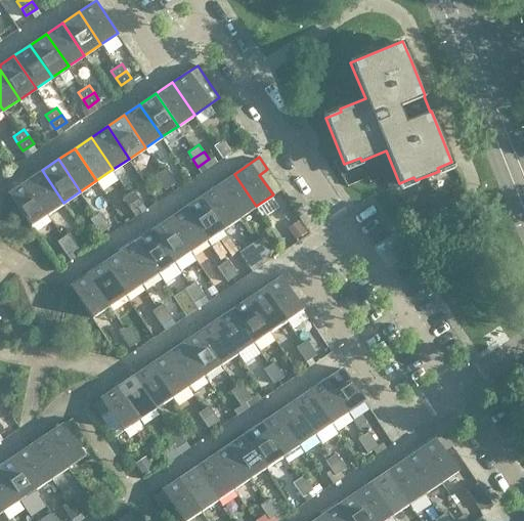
[(171,174),(166,167),(156,174),(161,181),(171,174)]
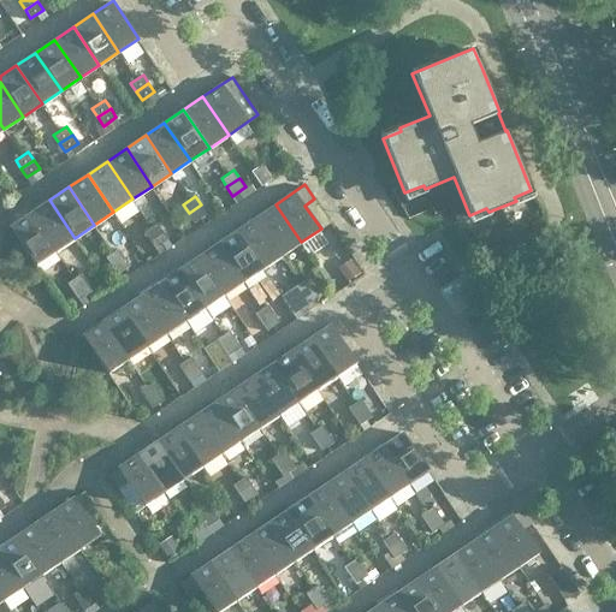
[(75,238),(49,200),(30,213),(55,250),(75,238)]
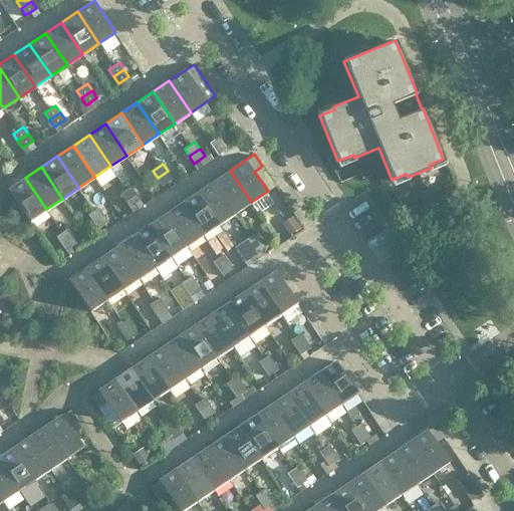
[(173,178),(168,171),(158,178),(162,185),(173,178)]
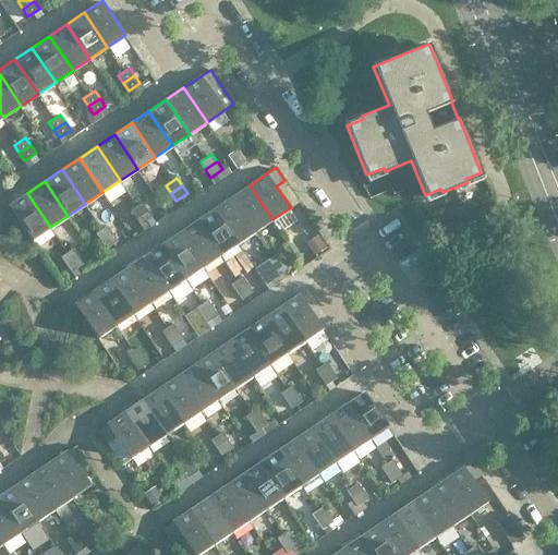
[(273,219),(250,185),(232,196),(255,231),(273,219)]
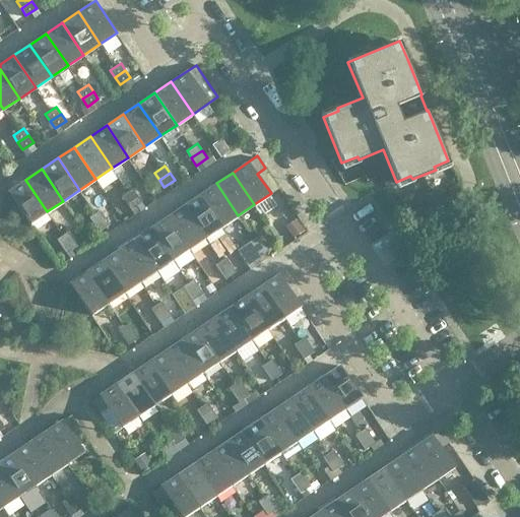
[(47,211),(25,180),(9,191),(30,223),(47,211)]
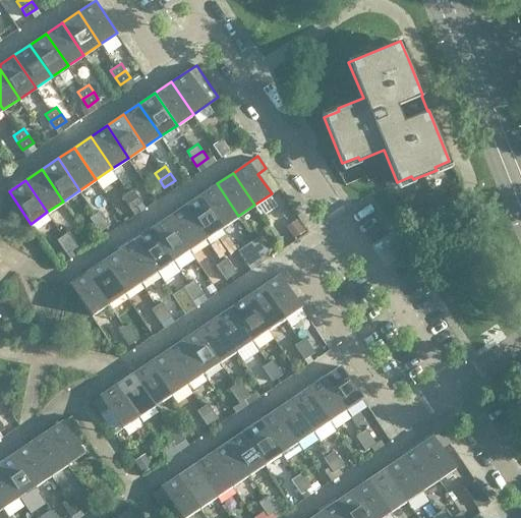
[(238,216),(217,183),(200,194),(222,227),(238,216)]
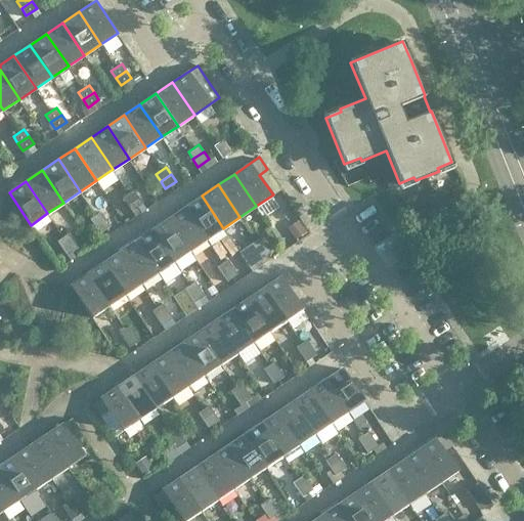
[(128,203),(138,196),(134,188),(123,196),(128,203)]
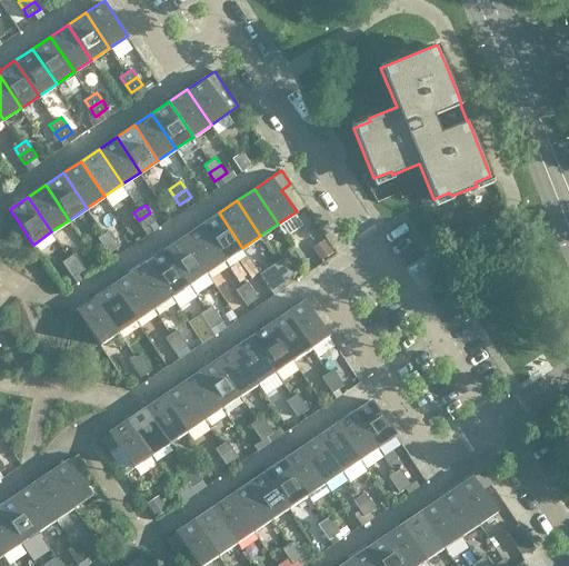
[(143,228),(156,220),(150,212),(139,220),(143,228)]
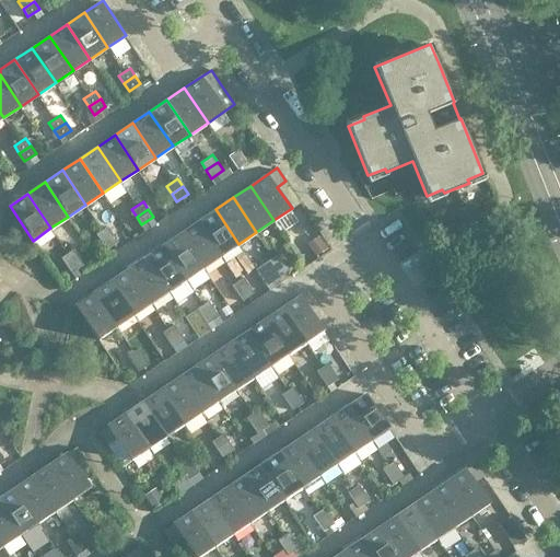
[(238,244),(216,209),(198,221),(221,256),(238,244)]
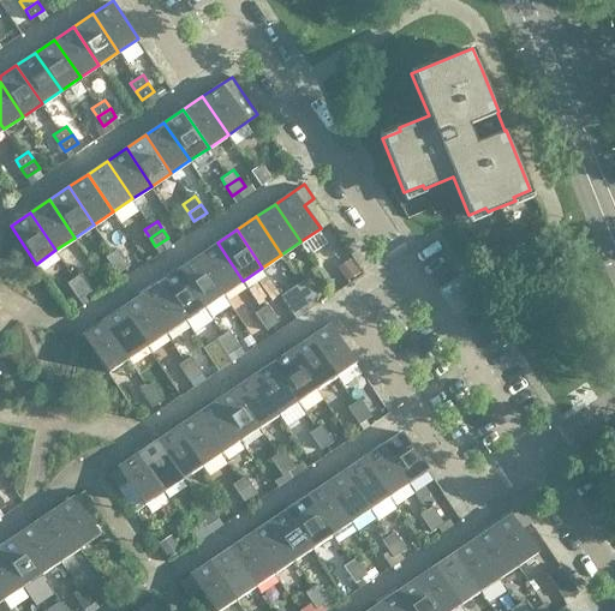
[(243,281),(218,243),(198,256),(224,293),(243,281)]
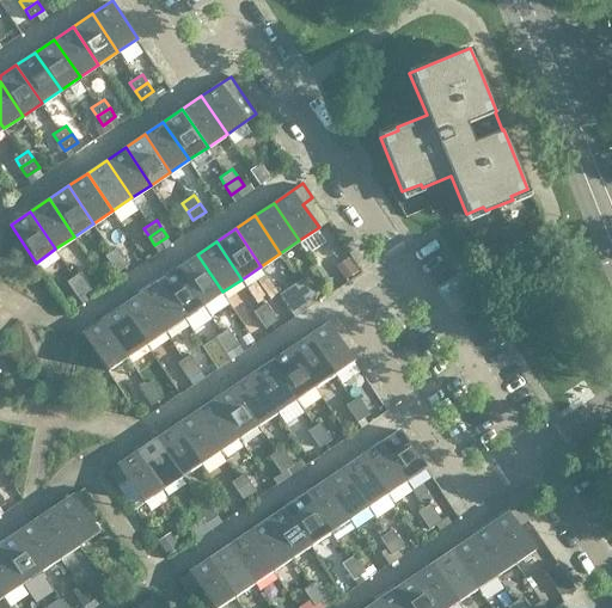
[(111,263),(123,255),(118,245),(105,255),(111,263)]
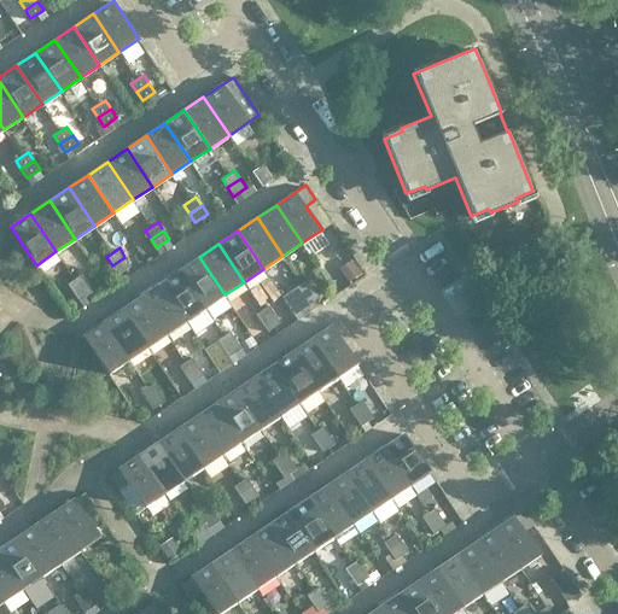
[(118,274),(130,265),(124,257),(112,265),(118,274)]
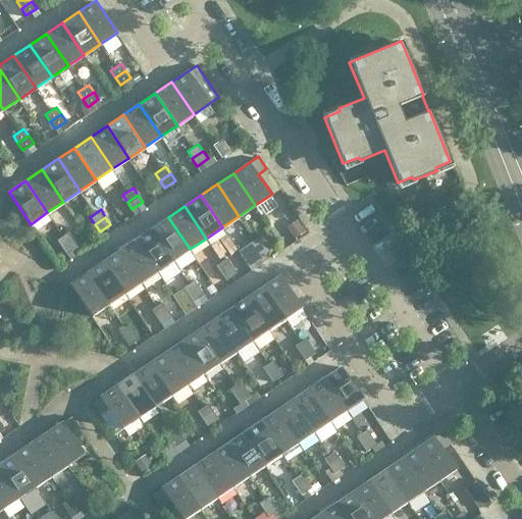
[(190,249),(168,217),(152,227),(174,260),(190,249)]
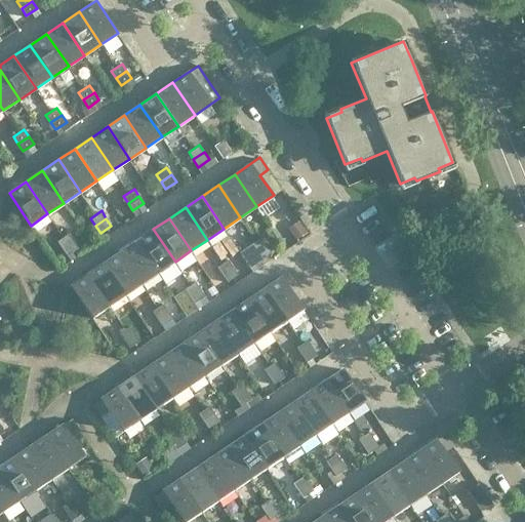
[(175,262),(153,229),(136,240),(159,273),(175,262)]
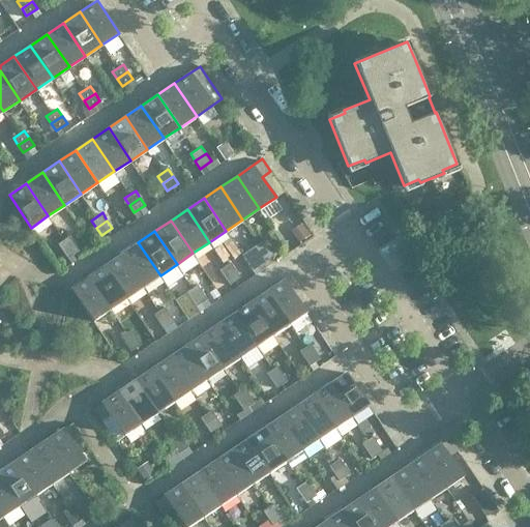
[(63,250),(75,242),(69,235),(58,242),(63,250)]
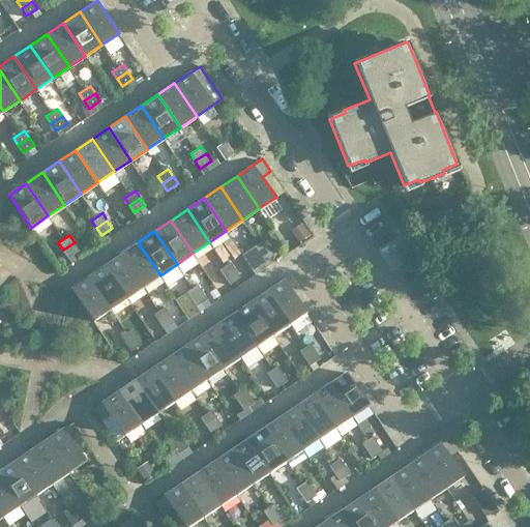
[(258,254),(268,246),(263,239),(253,246),(258,254)]
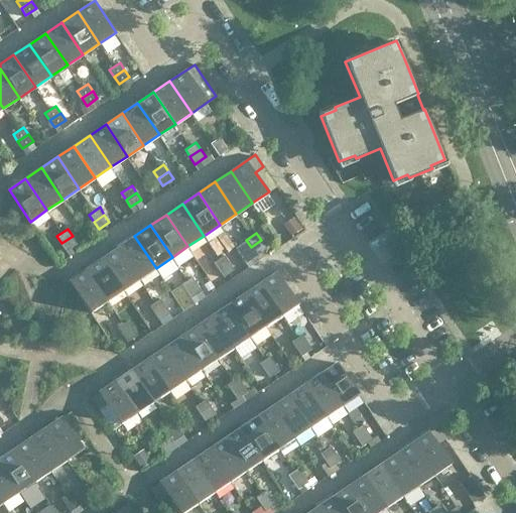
[(67,250),(77,243),(73,236),(61,243),(67,250)]
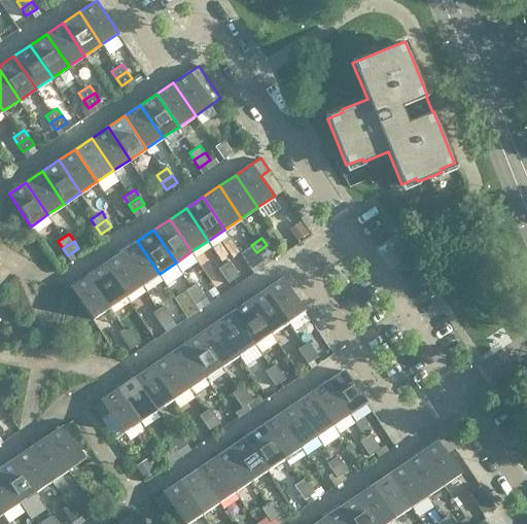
[(160,274),(137,241),(120,252),(143,285),(160,274)]
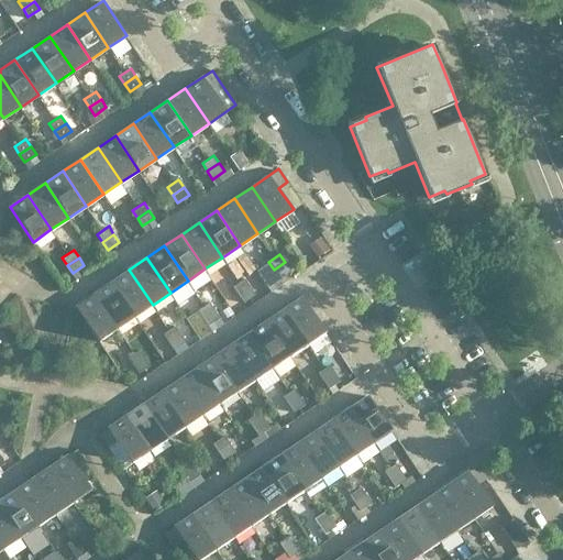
[(290,270),(285,262),(274,270),(283,283),(288,278),(285,273),(290,270)]
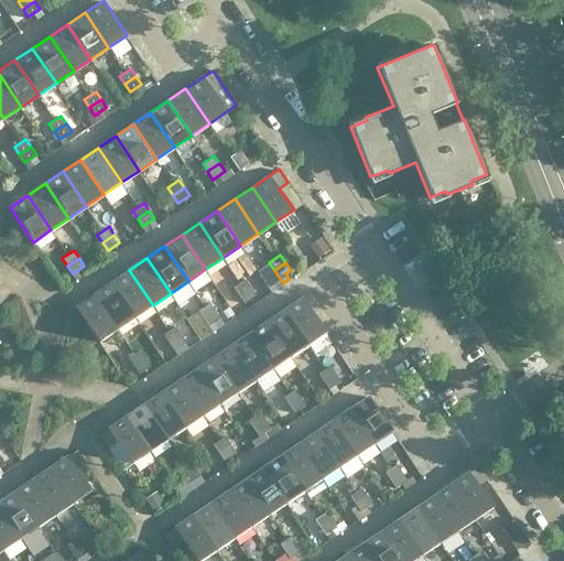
[(153,305),(129,270),(111,282),(136,316),(153,305)]
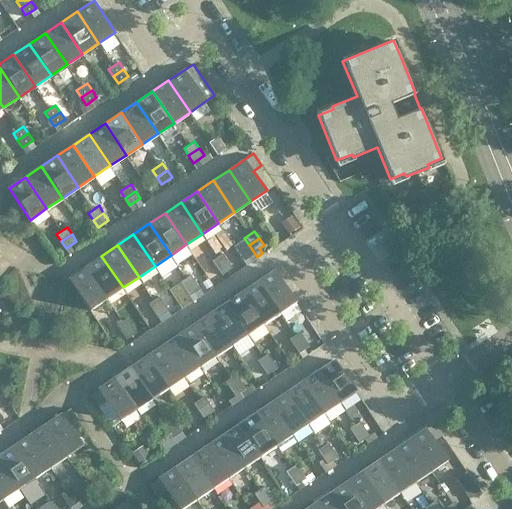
[(217,266),(227,259),(223,252),(212,259),(217,266)]
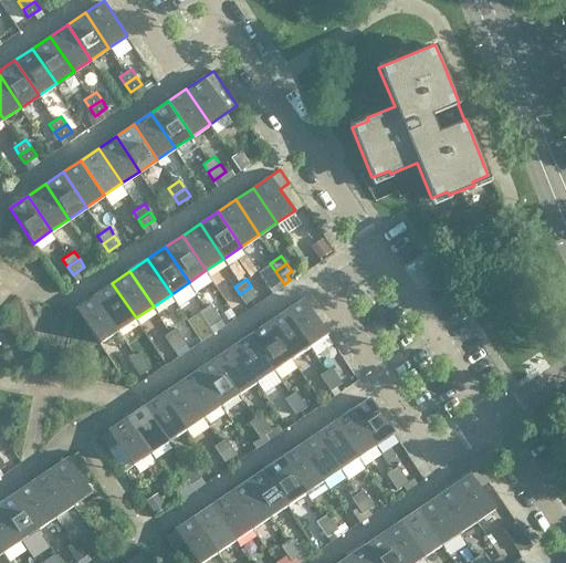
[(136,318),(112,283),(94,294),(118,330),(136,318)]
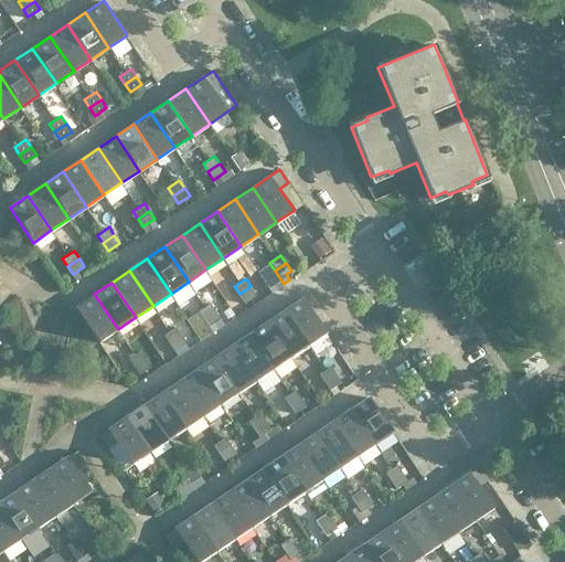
[(245,301),(256,294),(251,286),(240,294),(245,301)]
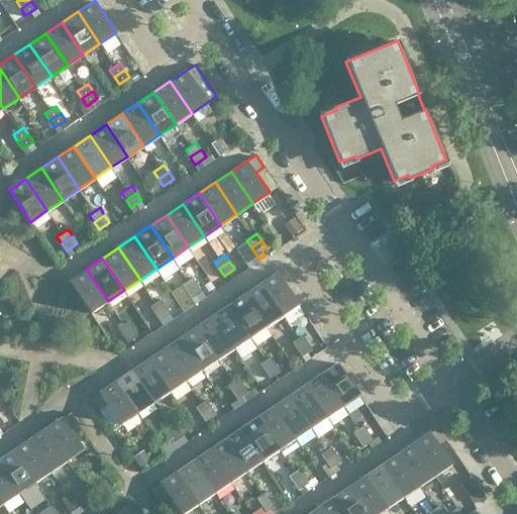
[(108,301),(86,269),(70,280),(91,312),(108,301)]
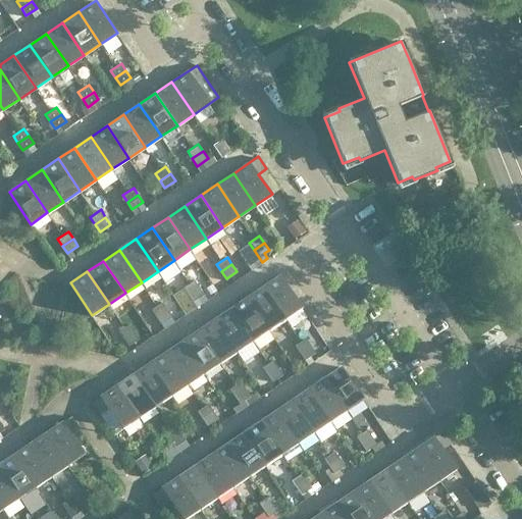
[(302,307),(280,274),(263,286),(285,318),(302,307)]
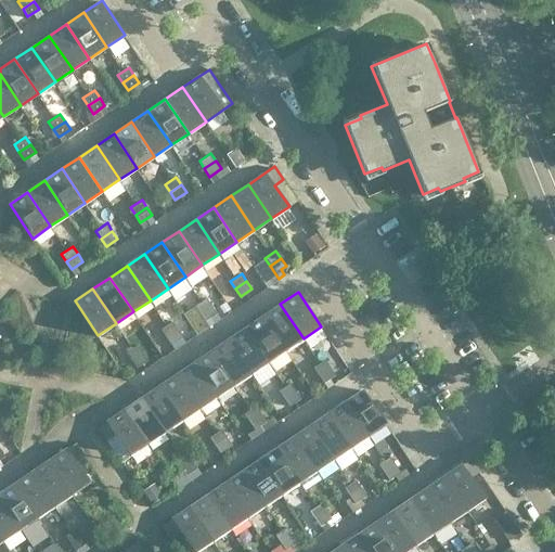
[(201,312),(211,305),(207,296),(195,305),(201,312)]
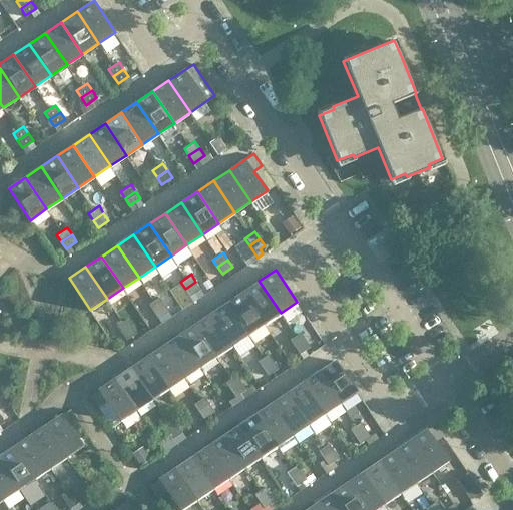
[(281,313),(259,281),(242,292),(265,324),(281,313)]
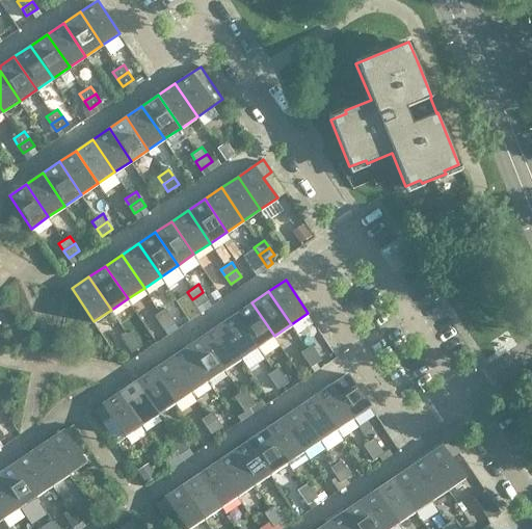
[(197,307),(208,299),(203,292),(192,299),(197,307)]
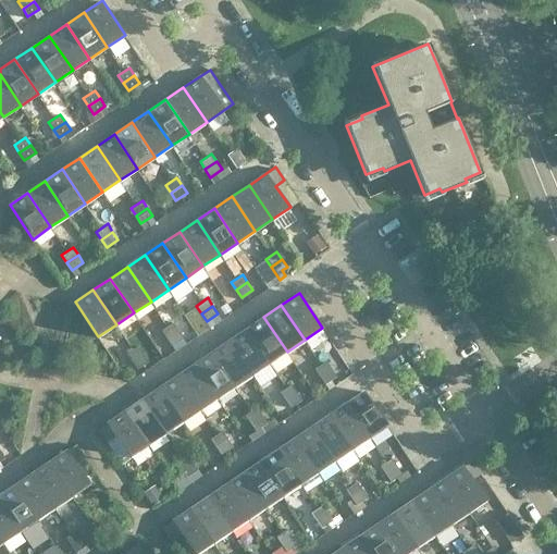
[(287,352),(263,317),(246,329),(270,362),(287,352)]
